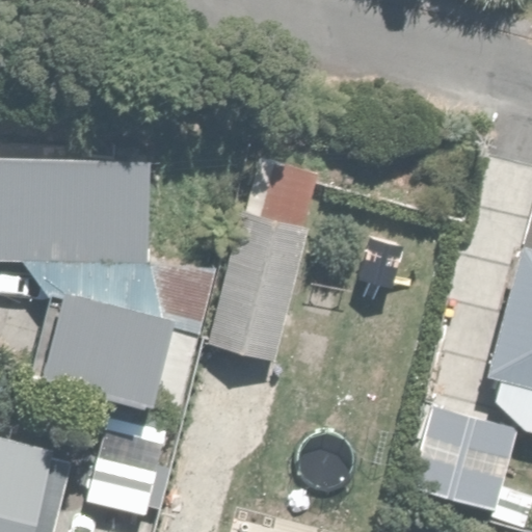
[(295,221),(310,171),(258,157),(207,338),(276,357),(314,227),(295,221)]
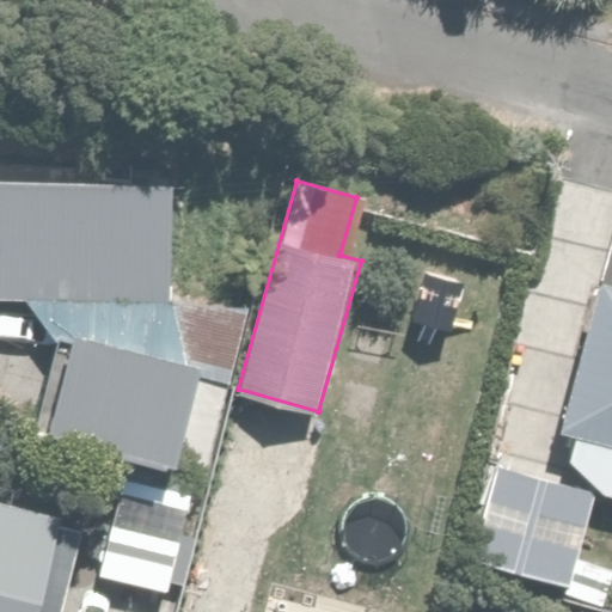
[(0,300),(24,300),(59,348),(37,435),(199,476),(246,303),(165,303),(165,183),(0,183),(0,300)]
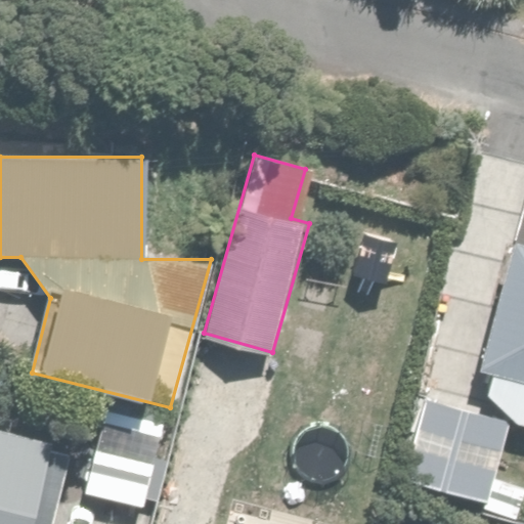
[(497,411),(523,419),(523,241),(508,237),(479,369),(505,375),(497,411)]
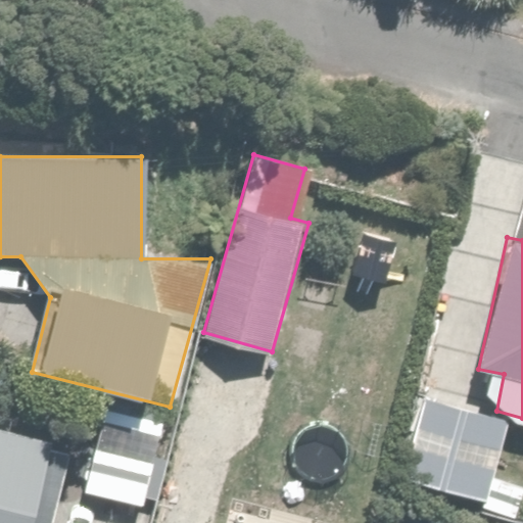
[(164,411),(100,395),(79,489),(143,504),(164,411)]
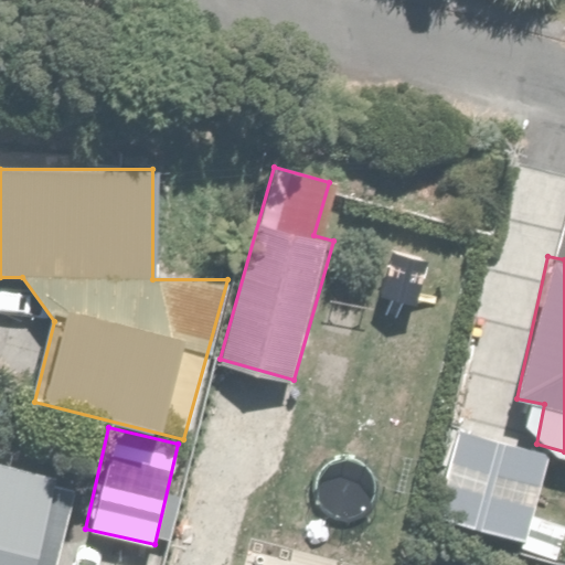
[(550,457),(454,430),(429,518),(526,544),(550,457)]
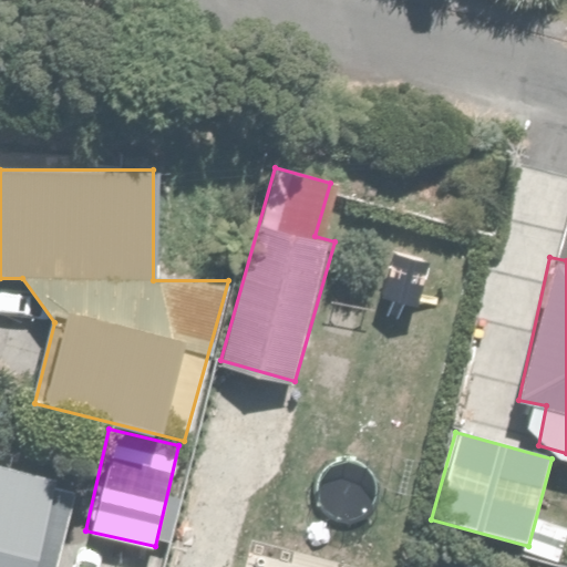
[(57,566),(78,483),(0,463),(0,566),(57,566)]
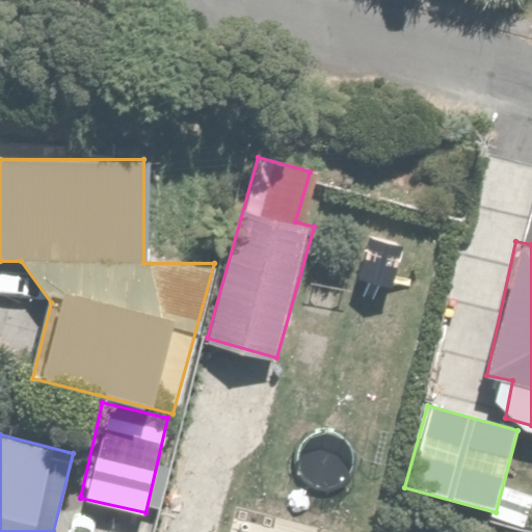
All buildings are outlined.
